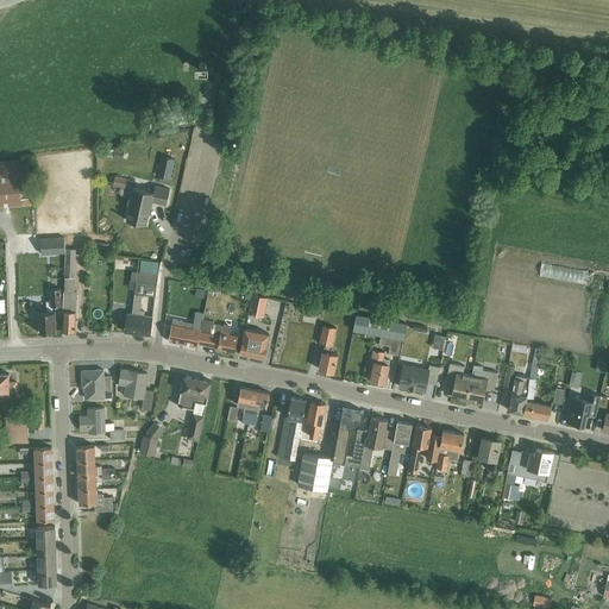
[(163,117),(149,119),(150,127),(164,125),(163,117)]
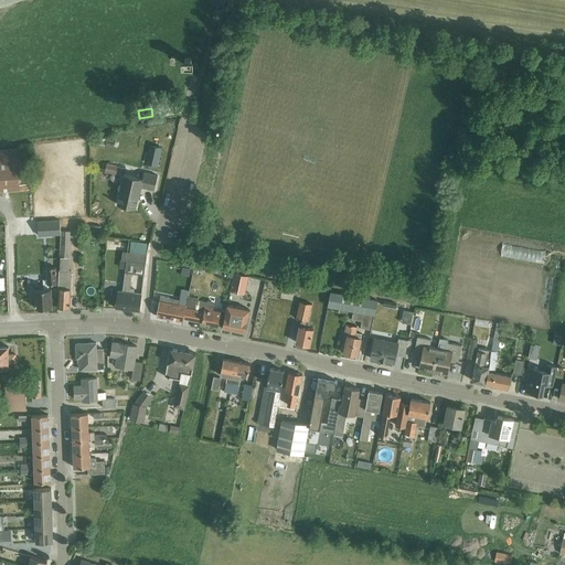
[(104,146),(113,148),(115,141),(106,139),(104,146)]
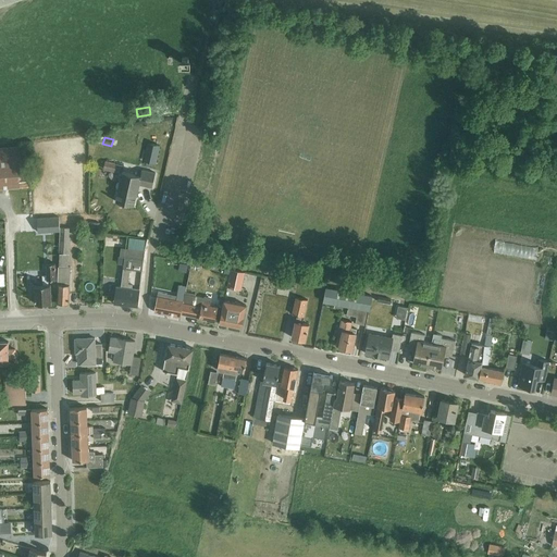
[(20,147),(0,148),(0,187),(27,186),(26,160),(24,160),(24,151),(29,150),(29,144),(20,144),(20,147)]
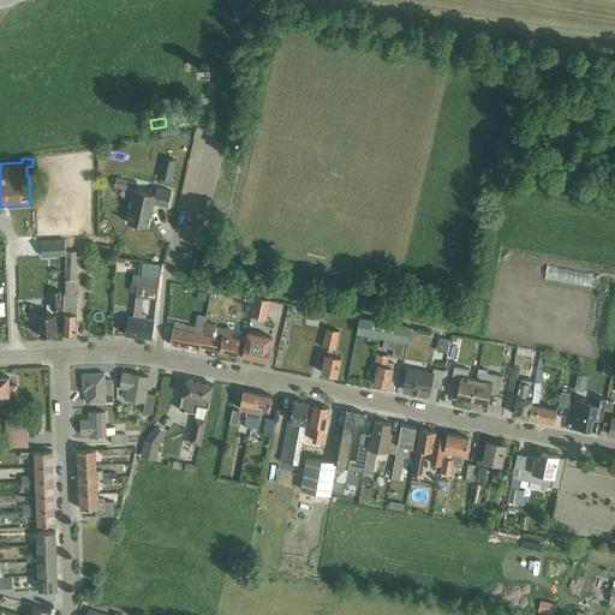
[(117,177),(114,186),(126,189),(129,179),(117,177)]
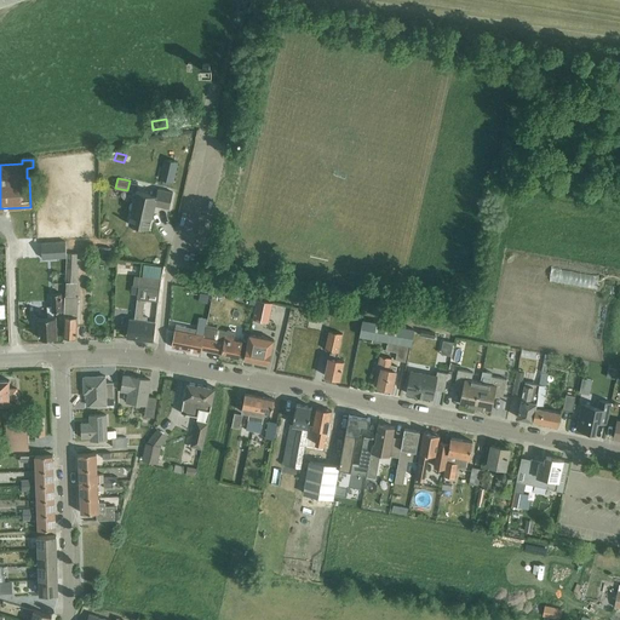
[(136,225),(148,229),(154,205),(168,208),(172,193),(158,189),(156,193),(150,190),(149,194),(136,190),(135,193),(133,194),(132,199),(133,200),(130,212),(131,212),(128,224),(132,225),(136,227),(136,225)]
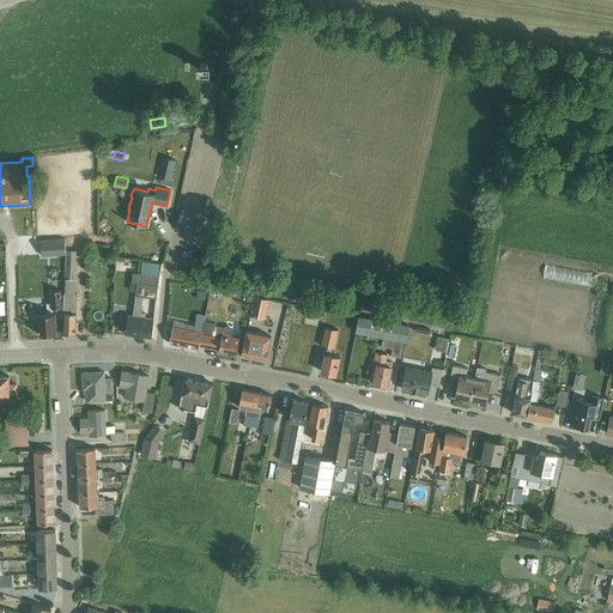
[(65,238),(41,240),(42,255),(65,254),(65,238)]
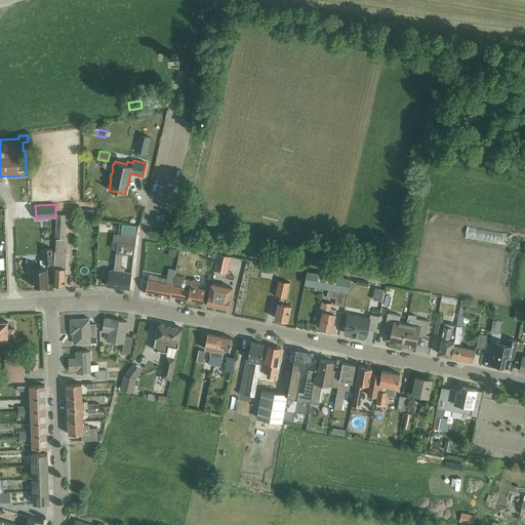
[(94,209),(83,208),(83,218),(94,218),(94,209)]
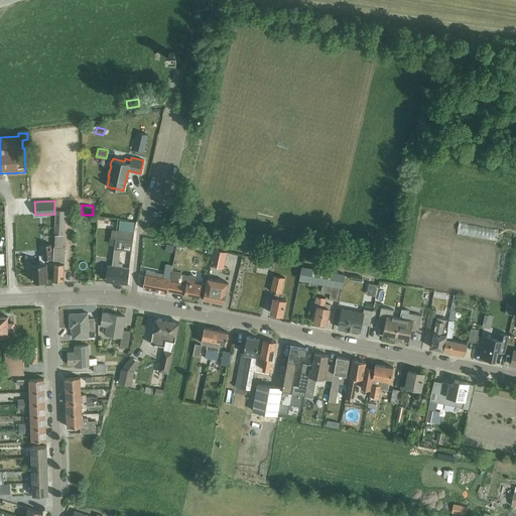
[(55,211),(54,234),(62,235),(63,211),(55,211)]
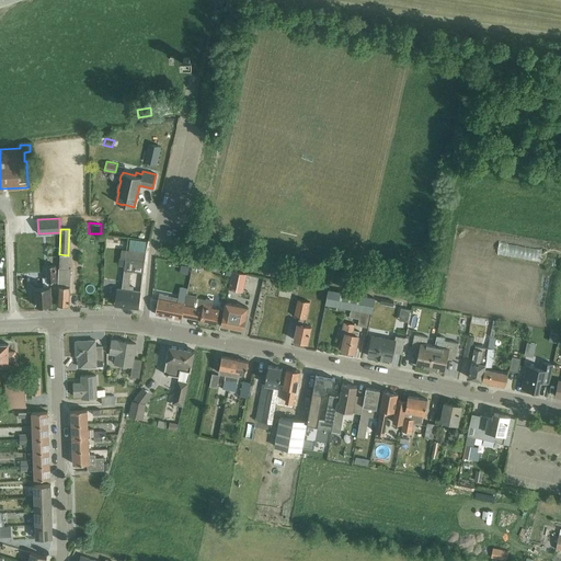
[(212,236),(210,241),(237,245),(238,241),(212,236)]
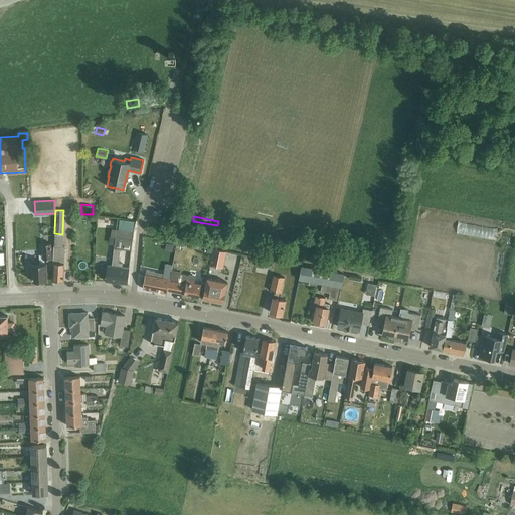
[(107,265),(106,275),(111,276),(110,281),(127,283),(127,280),(129,268),(122,267),(123,264),(118,263),(120,247),(130,249),(132,239),(133,231),(112,228),(111,236),(116,236),(112,262),(112,266),(107,265)]
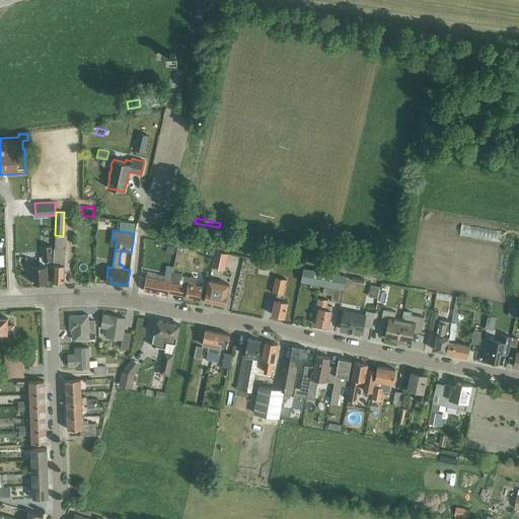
[(43,245),(44,261),(52,261),(51,245),(43,245)]
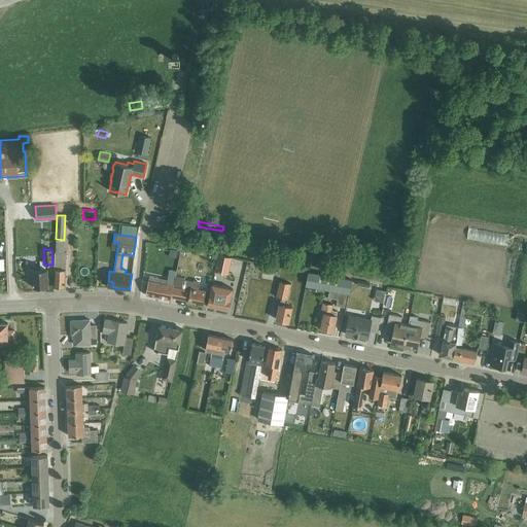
[(65,286),(67,252),(64,252),(55,251),(54,286),(65,286)]
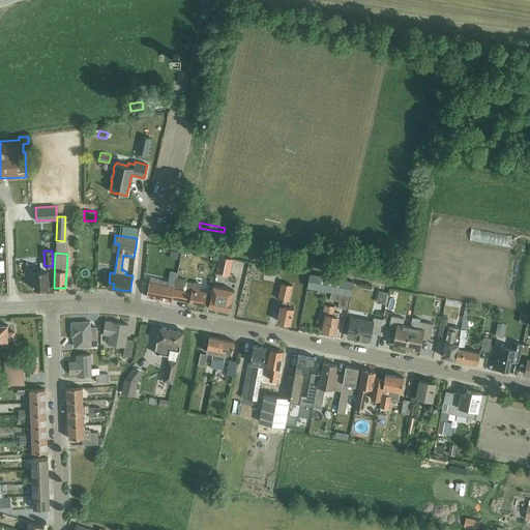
[(232,259),(218,257),(215,272),(229,275),(232,259)]
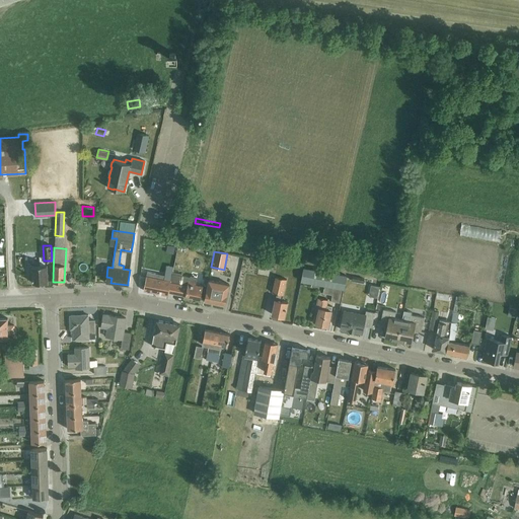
[(47,265),(32,265),(28,266),(28,275),(32,275),(33,282),(48,282),(47,265)]
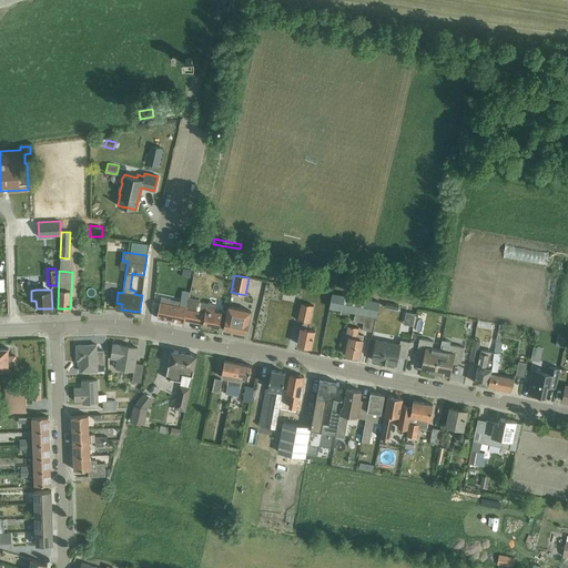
[(332,292),(330,306),(341,308),(340,314),(348,315),(350,311),(355,312),(353,320),(364,322),(362,328),(372,331),(375,315),(378,301),(366,298),(332,292)]
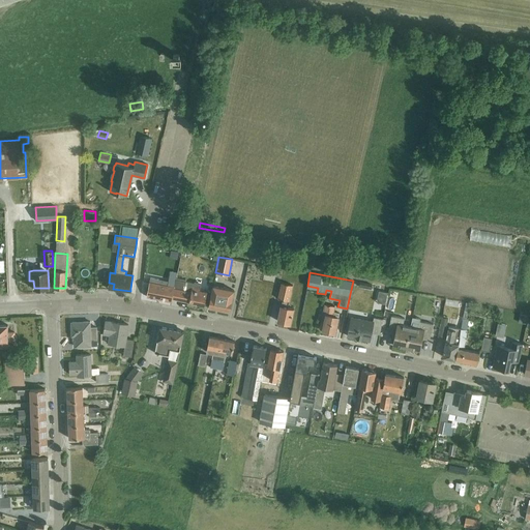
[(216,275),(215,284),(233,286),(234,277),(216,275)]
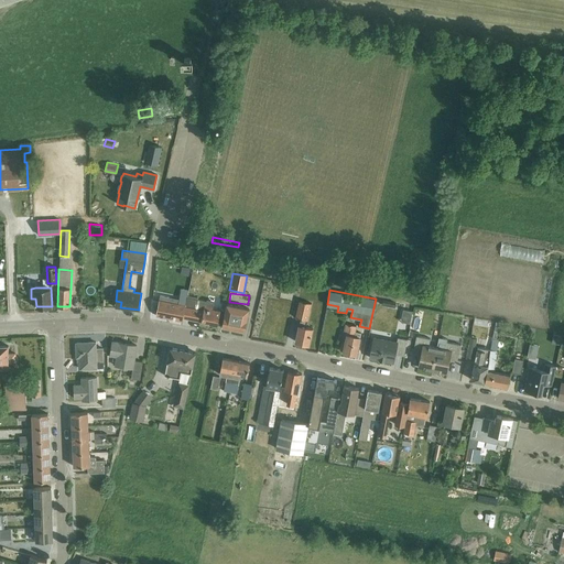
[(160,295),(156,314),(182,320),(182,317),(185,305),(186,300),(186,296),(182,295),(181,300),(160,295)]
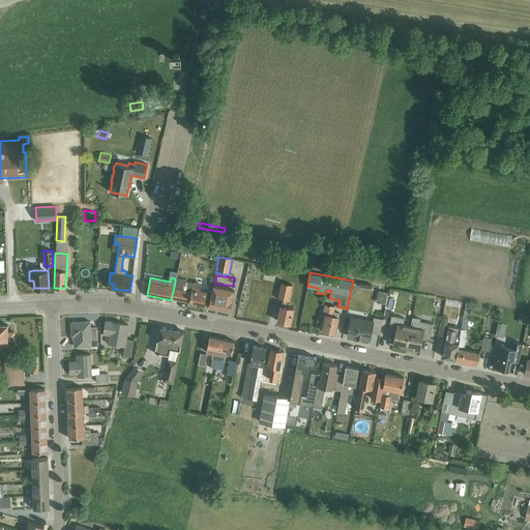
[(174,287),(171,298),(188,301),(188,302),(204,305),(207,292),(199,290),(201,284),(186,281),(184,290),(174,287)]
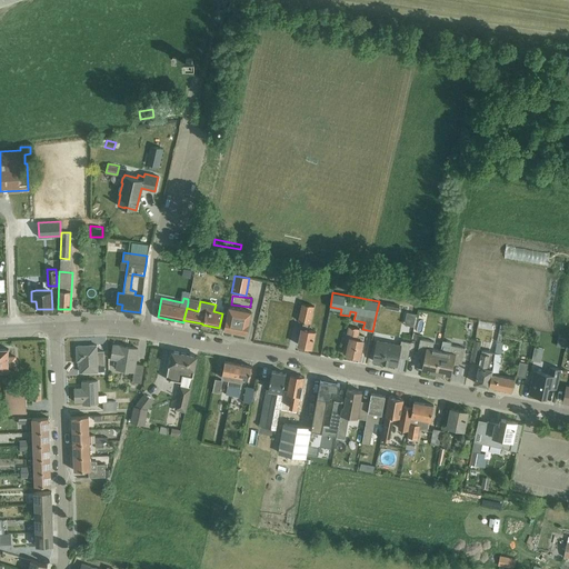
[(298,345),(311,348),(315,330),(308,329),(313,306),(301,303),(297,320),(302,321),(301,328),(298,345)]
